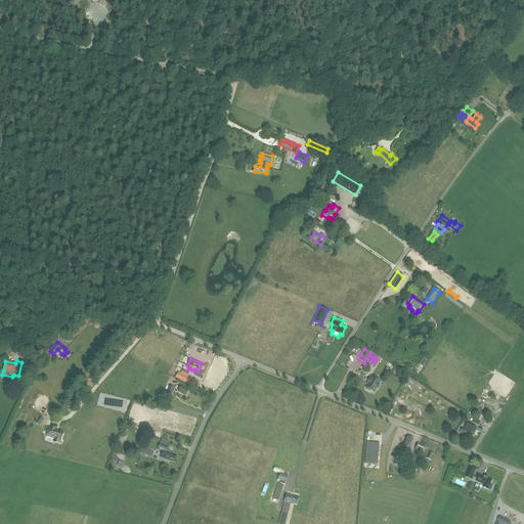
[(395,367),(391,373),(396,377),(400,370),(395,367)]
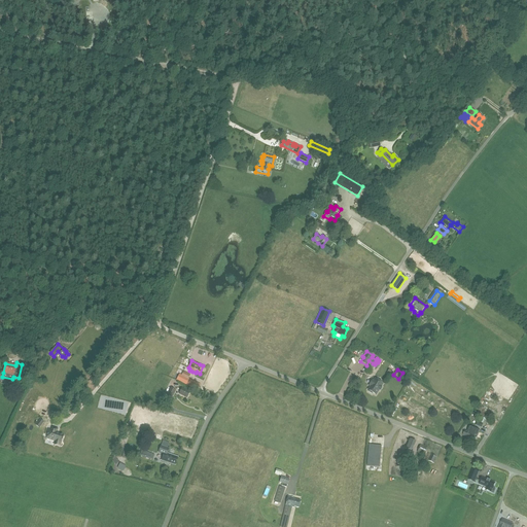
[(190,375),(183,372),(181,375),(179,374),(177,379),(186,384),(190,375)]
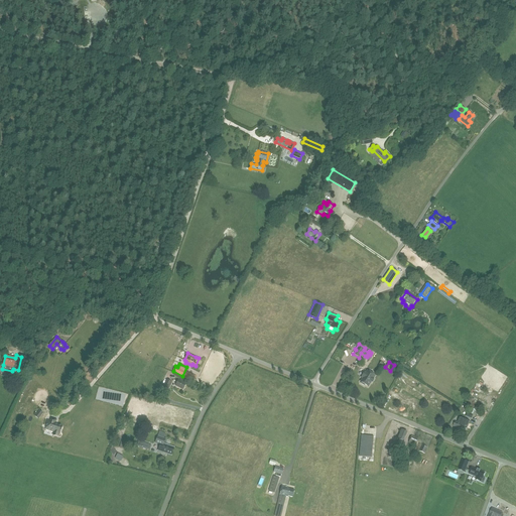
[(185,371),(182,377),(194,382),(196,377),(185,371)]
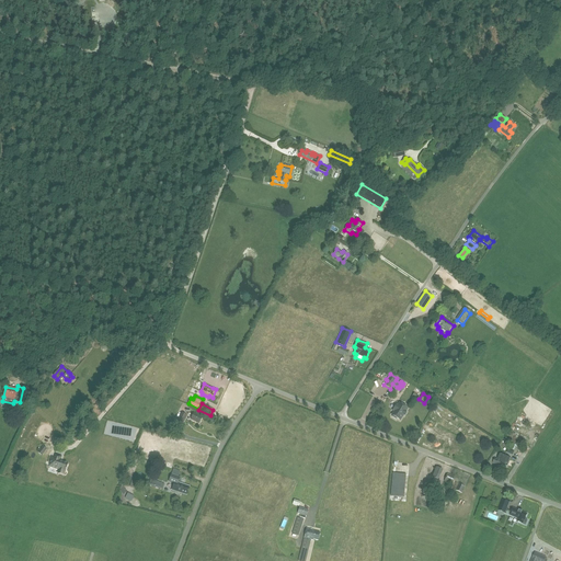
[(398,405),(396,404),(392,411),(393,412),(391,415),(393,416),(392,418),(396,420),(397,419),(400,420),(403,415),(405,412),(405,411),(407,408),(399,403),(398,405)]
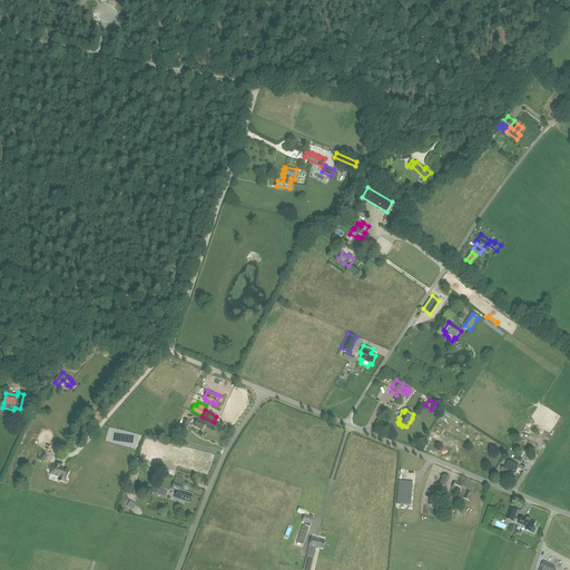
[(184,419),(180,428),(186,430),(190,422),(184,419)]
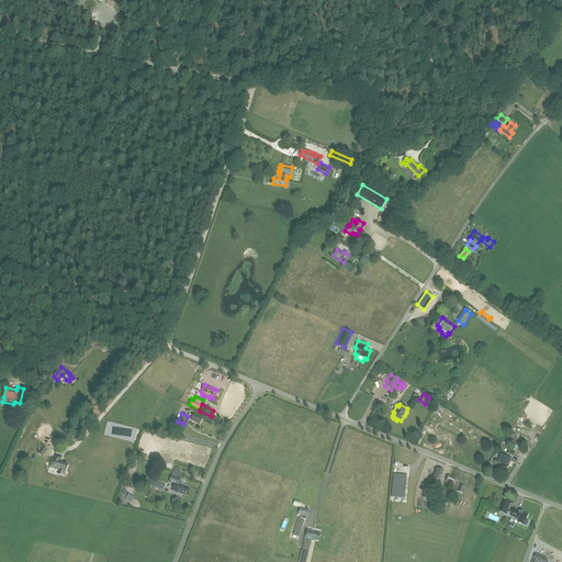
[(202,418),(193,414),(191,420),(199,424),(202,418)]
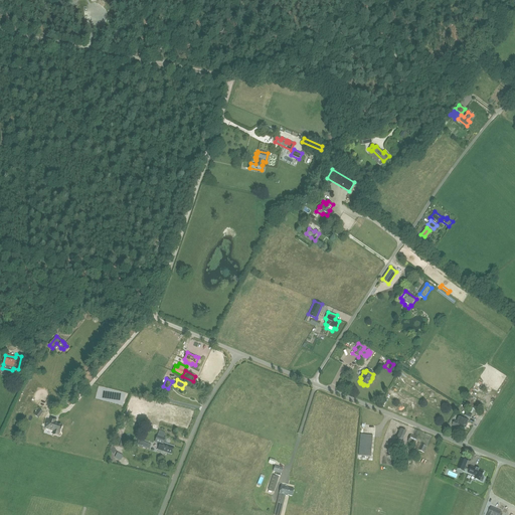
[(467,403),(473,407),(476,403),(474,401),(475,400),(468,396),(465,400),(468,402),(467,403)]
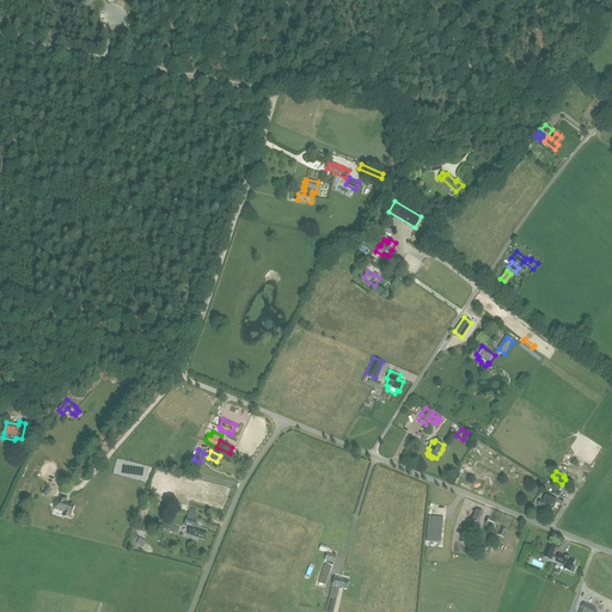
[(51,490),(47,487),(41,494),(46,497),(51,490)]
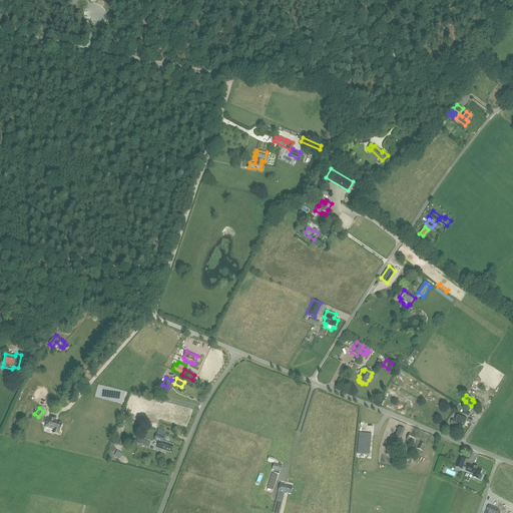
[(467,419),(463,418),(457,415),(455,420),(453,420),(451,424),(463,429),(467,419)]
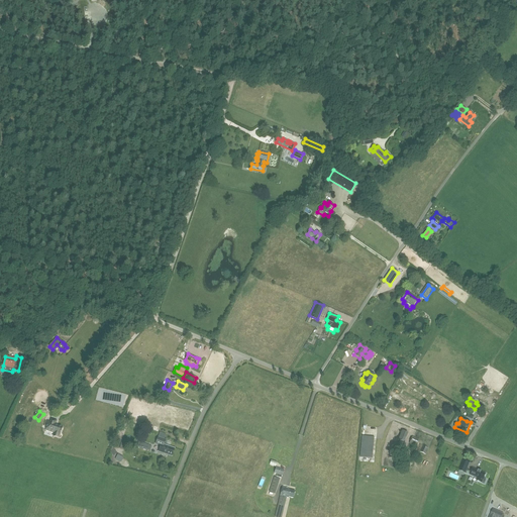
[(54,436),(59,438),(60,435),(63,427),(55,424),(56,420),(54,420),(50,419),(49,421),(47,420),(45,425),(46,425),(45,430),(55,433),(54,436)]
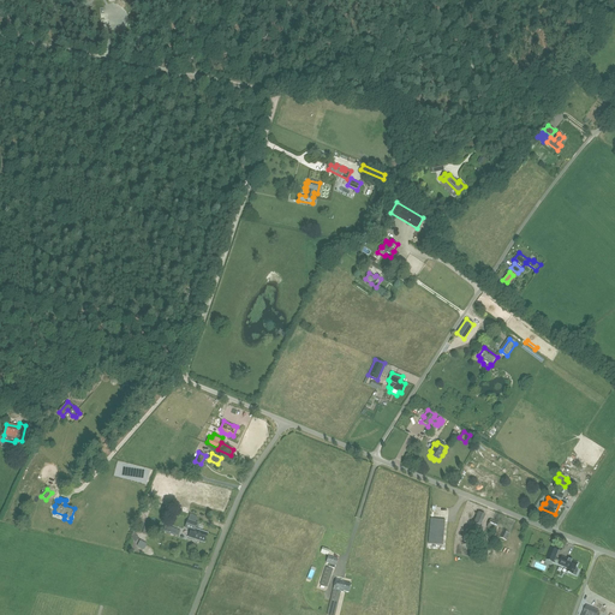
[(475,519),(482,523),(485,513),(478,511),(475,519)]
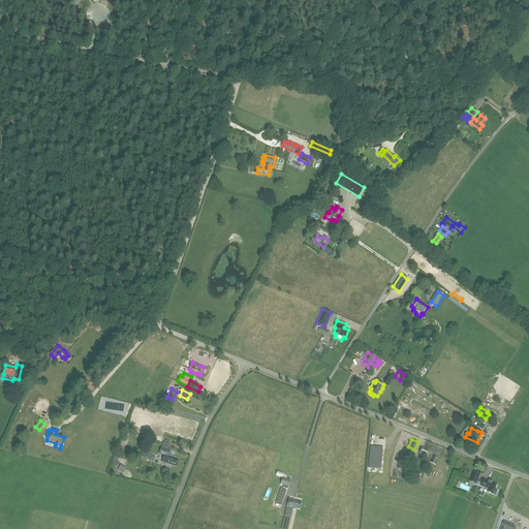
[(178,459),(169,456),(167,456),(169,449),(168,449),(169,444),(163,442),(161,446),(158,455),(163,456),(162,462),(166,463),(176,466),(178,459)]
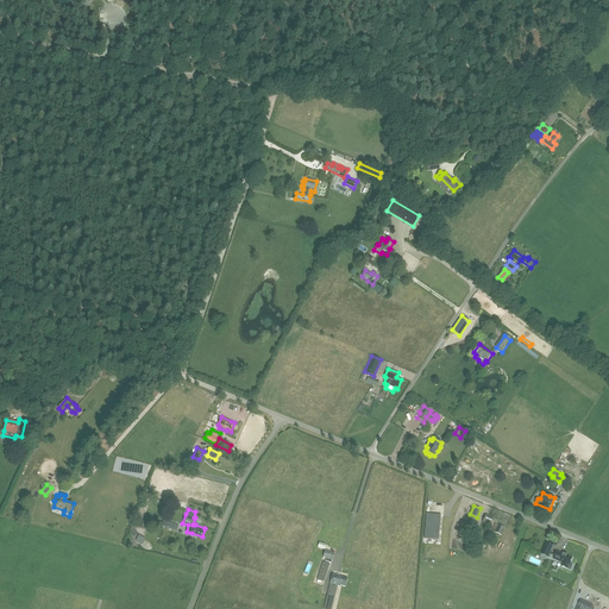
[(424,539),(438,540),(440,515),(426,514),(424,539)]
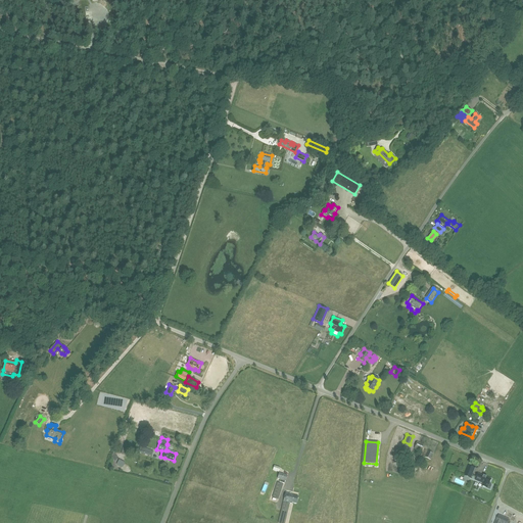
[(150,450),(140,446),(138,453),(149,456),(150,456),(152,452),(150,450)]
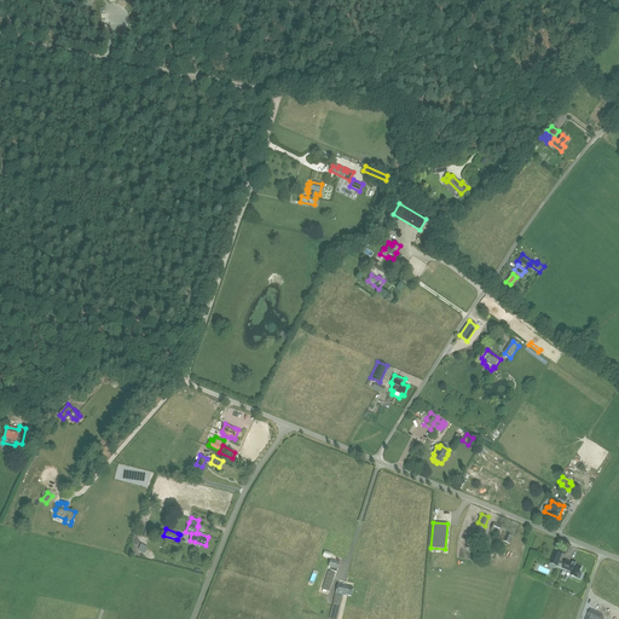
[(155,532),(145,530),(143,538),(152,539),(155,532)]
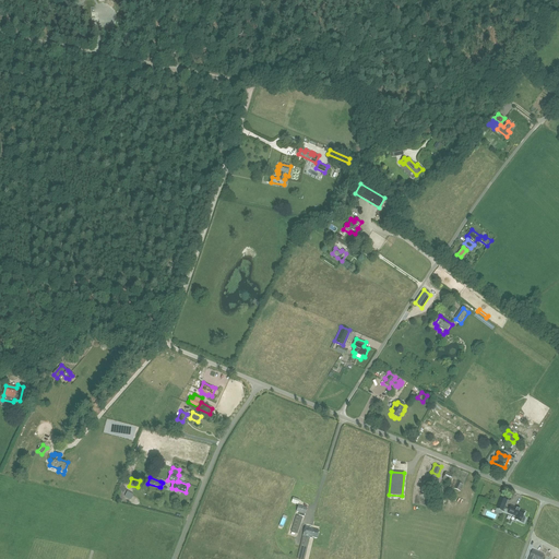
[(436,482),(435,485),(437,485),(437,486),(442,488),(441,492),(445,494),(448,486),(443,485),(443,487),(442,486),(443,483),(440,482),(439,483),(436,482)]
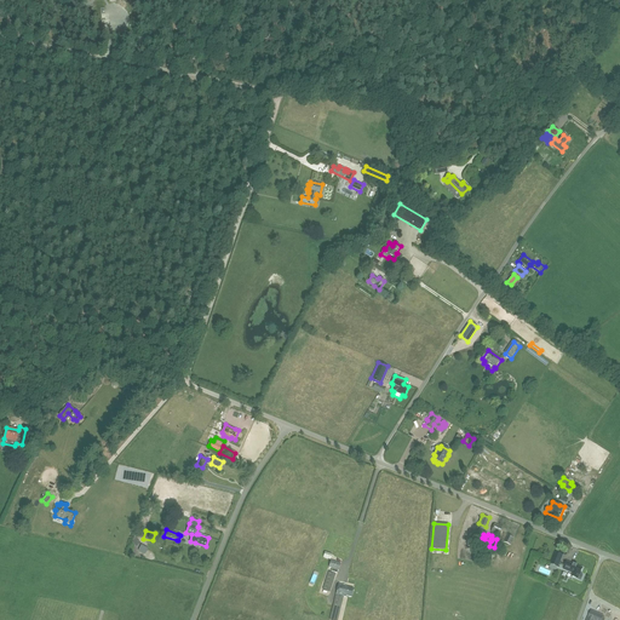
[(510,563),(517,567),(523,554),(516,551),(510,563)]
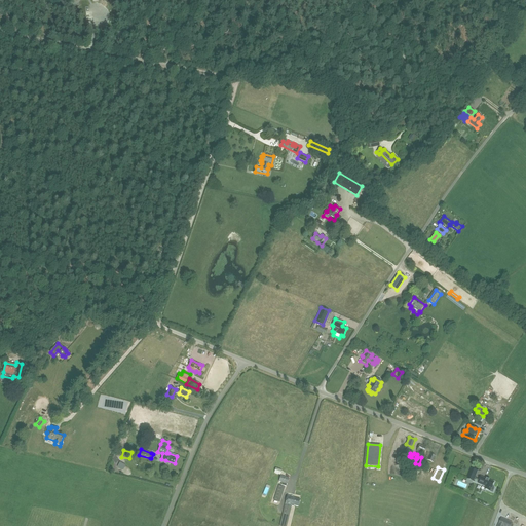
[(472,467),(466,478),(474,481),(478,471),(472,467)]
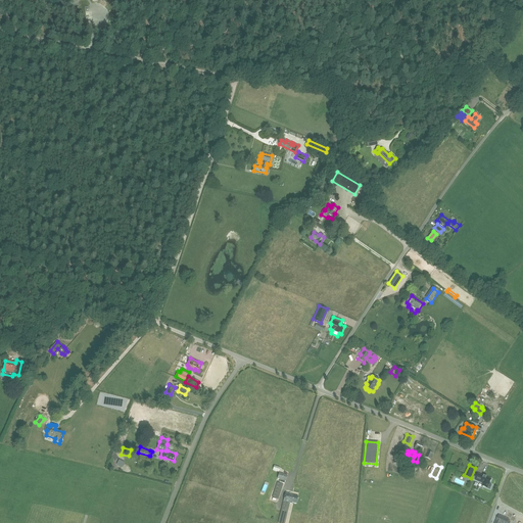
[(280,479),(279,482),(284,483),(285,481),(286,481),(287,475),(279,473),(277,479),(280,479)]
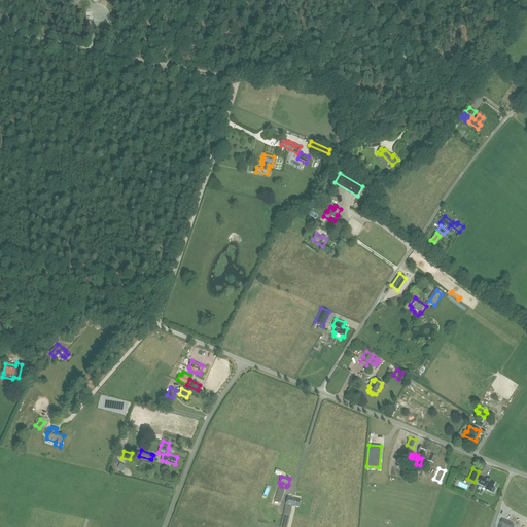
[(494,493),(495,489),(493,488),(495,483),(482,478),(480,484),(488,487),(487,490),(494,493)]
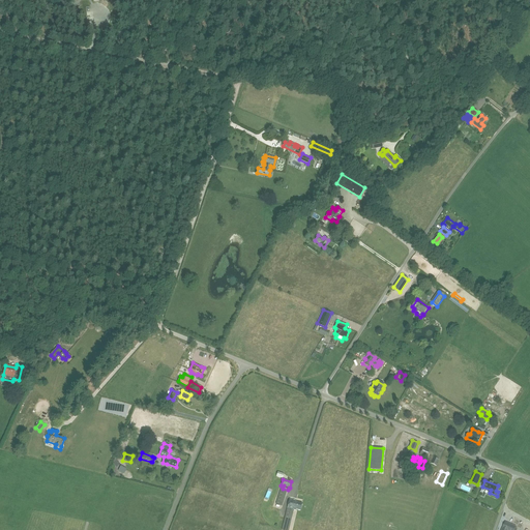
[(282,506),(287,491),(281,489),(275,504),(282,506)]
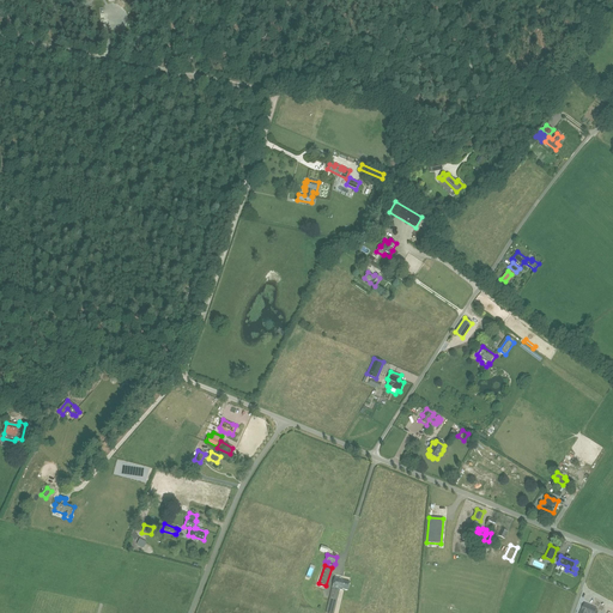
[(343,580),(334,577),(332,588),(340,589),(343,590),(343,589),(347,590),(350,582),(343,580)]
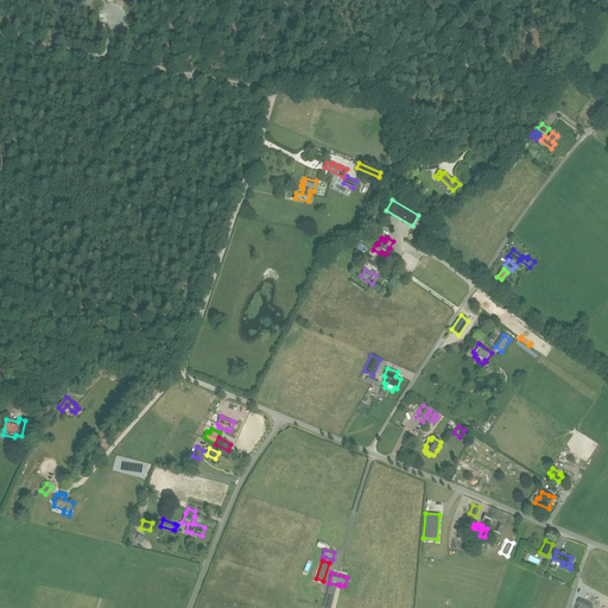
[(329,583),(322,607),(330,607),(337,584),(329,583)]
